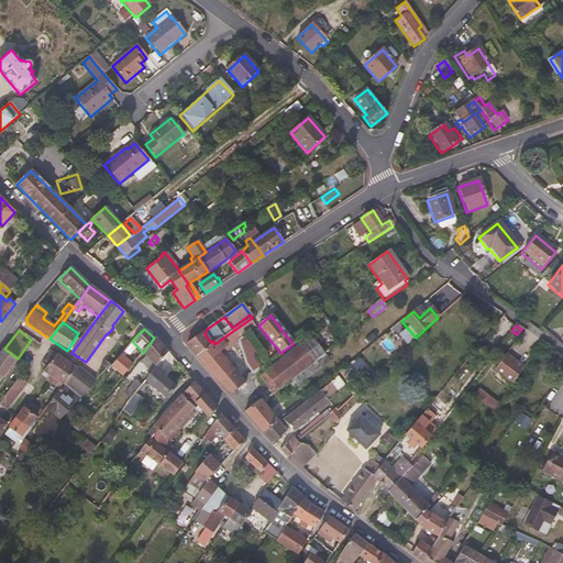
[(219,354),(239,337),(234,330),(227,335),(214,344),(195,357),(218,385),(219,385),(228,395),(233,394),(244,384),(219,355),(219,354)]
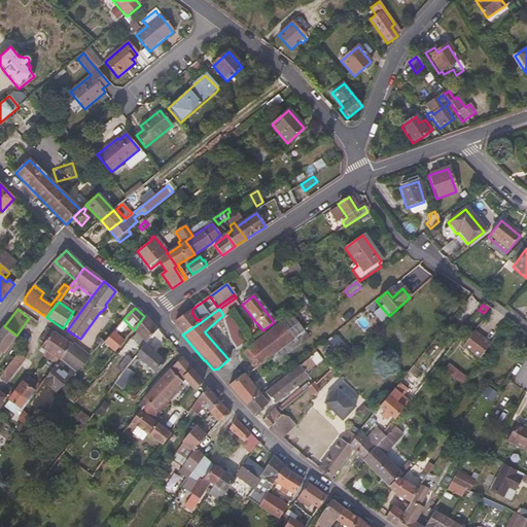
[(470,317),(461,309),(458,312),(467,320),(470,317)]
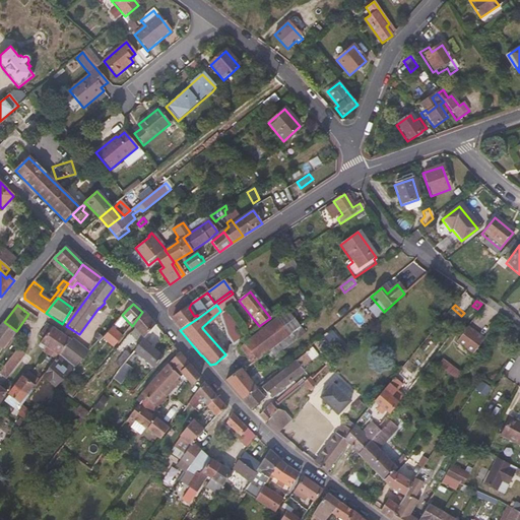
[(180,330),(198,318),(197,315),(194,316),(189,308),(172,319),(180,330)]
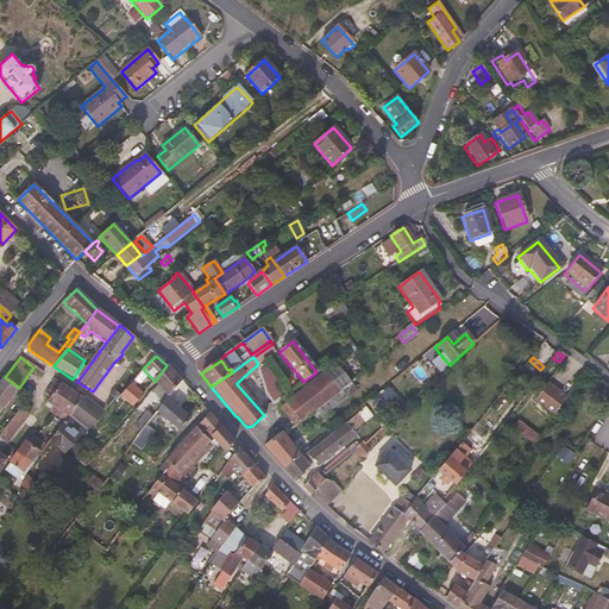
[(155,382),(158,385),(152,391),(162,405),(167,400),(181,382),(167,365),(155,382)]
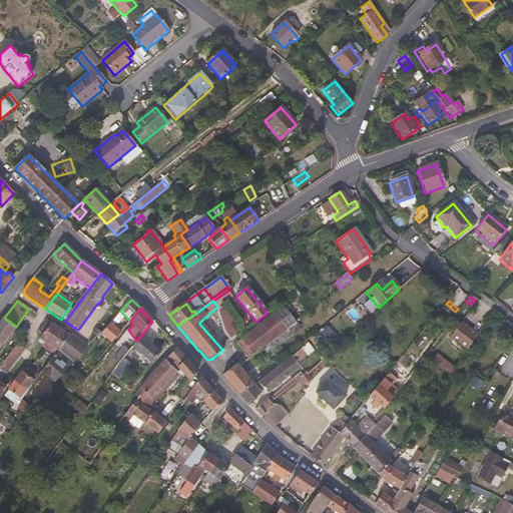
[(283,308),(241,340),(236,343),(243,352),(248,359),(263,349),(287,331),(295,324),(283,308)]
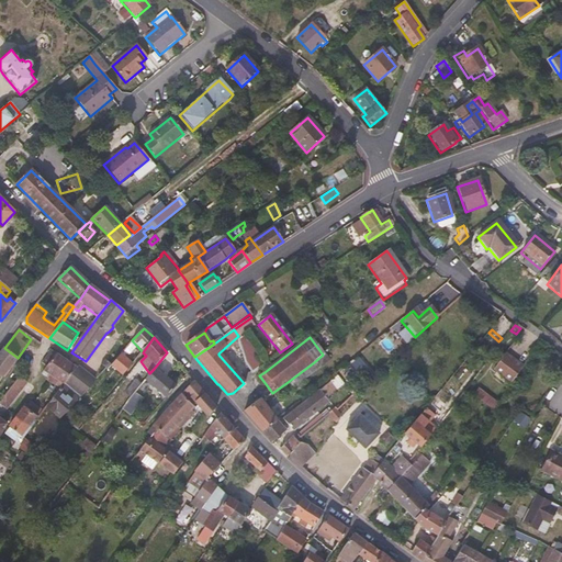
[(260,368),(254,358),(256,356),(240,338),(237,341),(244,363),(251,375),(260,368)]
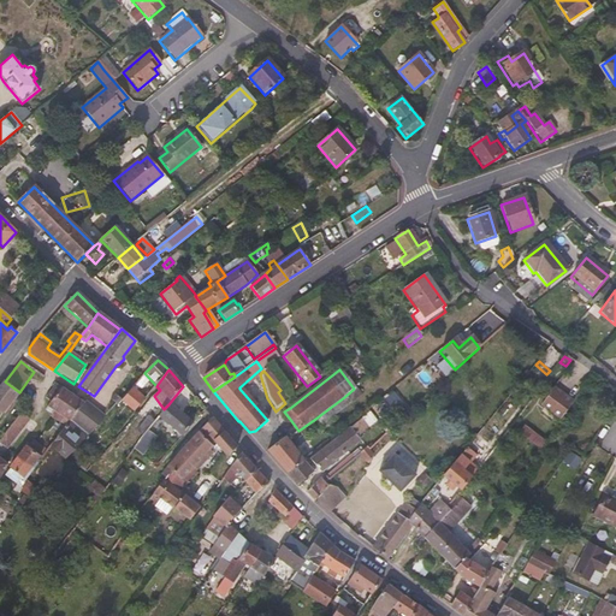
[(527,392),(538,378),(532,373),(520,386),(527,392)]
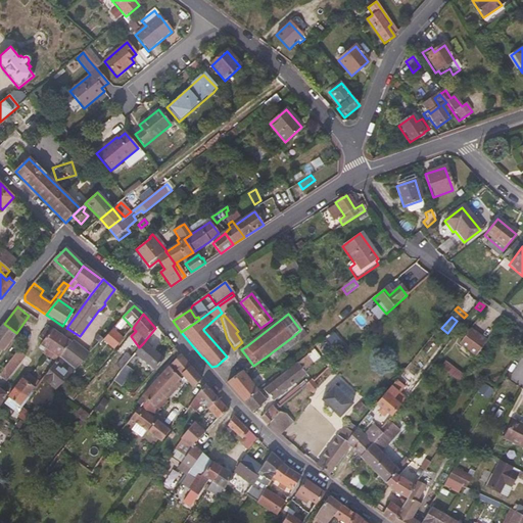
[(0,353),(16,333),(4,324),(0,329),(0,353)]
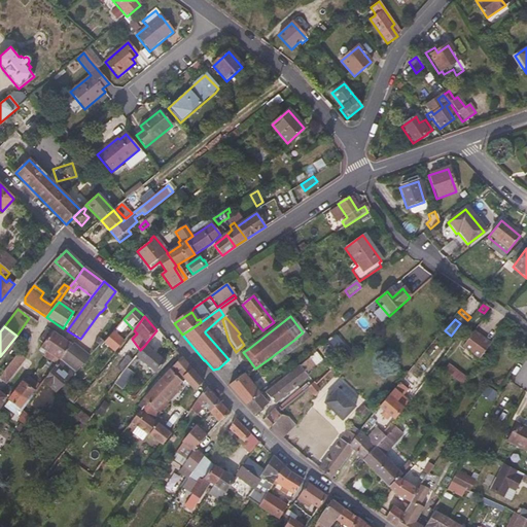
[(72,346),(48,329),(39,342),(41,344),(40,346),(46,352),(43,357),(50,362),(55,358),(59,361),(57,366),(44,383),(56,394),(90,357),(73,345),(72,346)]
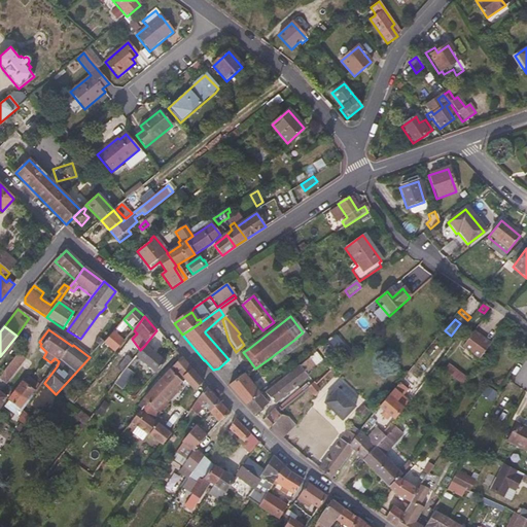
[(115,353),(124,343),(113,332),(104,343),(115,353)]
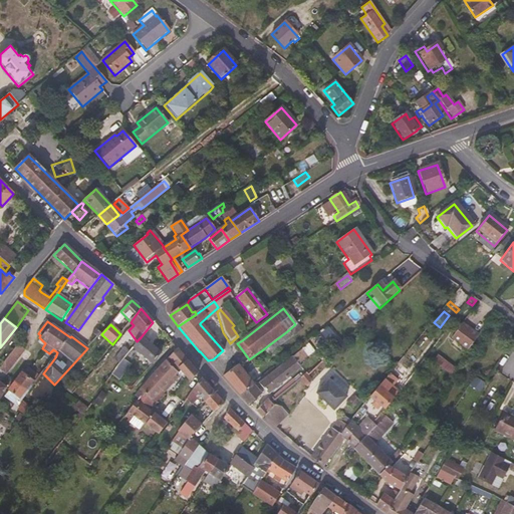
[(292,337),(300,330),(295,324),(287,331),(263,349),(268,355),(292,337)]
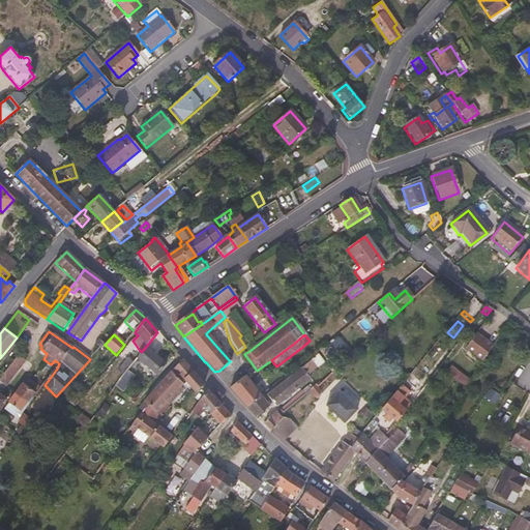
[(481,362),(492,347),(475,335),(464,351),(481,362)]
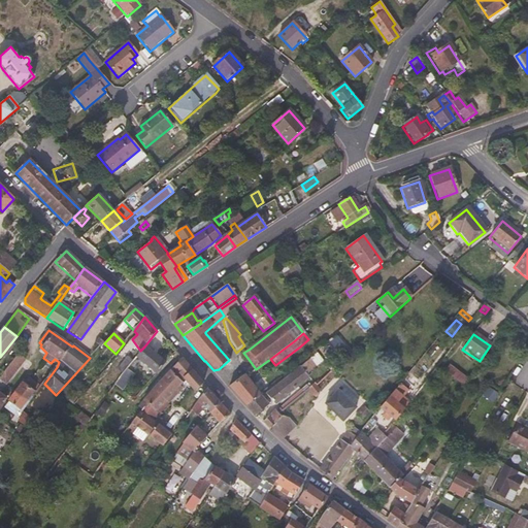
[(100,349),(104,343),(98,338),(94,343),(100,349)]
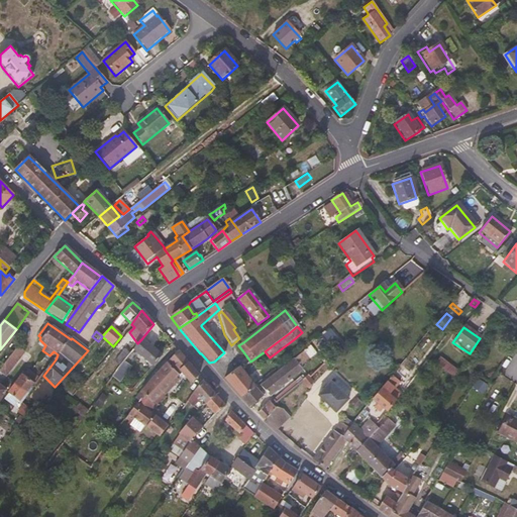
[(162,355),(141,339),(137,343),(128,354),(121,364),(126,368),(136,355),(137,354),(152,367),(162,355)]
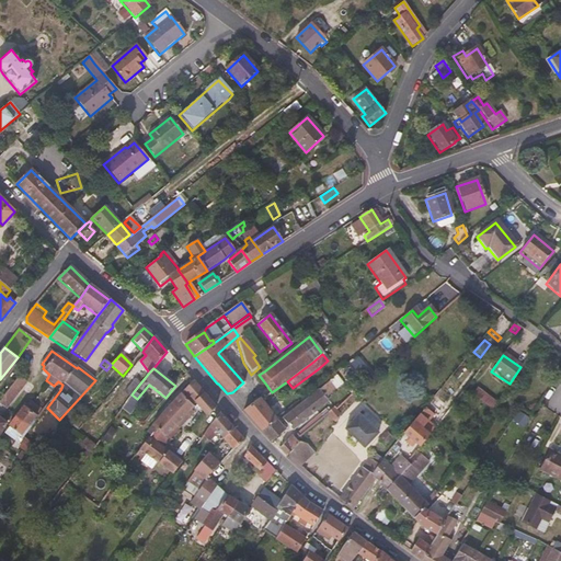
[(132,395),(139,385),(137,381),(136,379),(132,376),(128,381),(129,382),(128,385),(129,387),(124,393),(128,398),(132,395)]
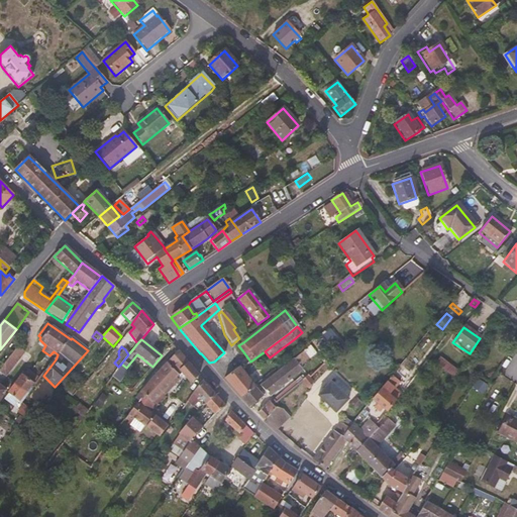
[(0,373),(6,378),(24,353),(18,347),(0,370),(0,373)]
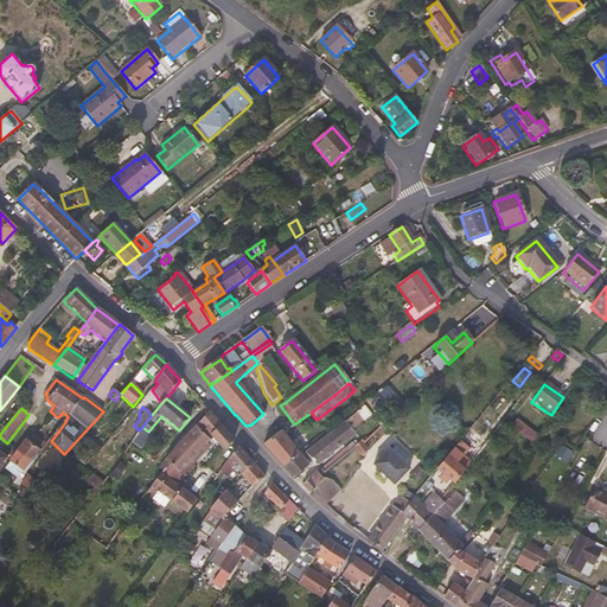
[(232,441),(209,413),(196,426),(210,441),(212,439),(223,451),(232,441)]
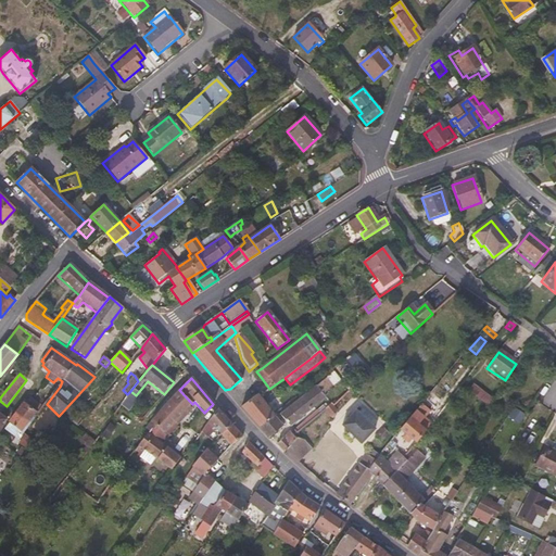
[(476,383),(469,391),(489,406),(494,399),(476,383)]
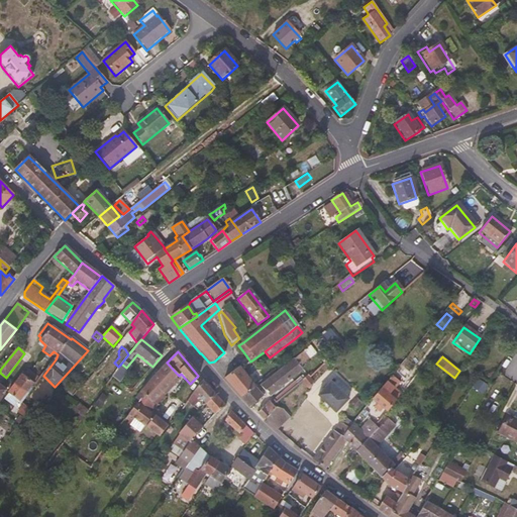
[(269,398),(301,372),(303,373),(305,371),(302,367),(299,369),(294,360),(260,387),(267,396),(269,398)]
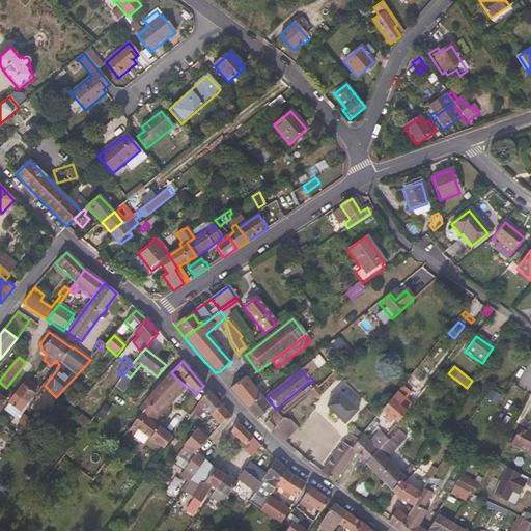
[(178,419),(185,411),(175,407),(173,409),(167,402),(184,386),(171,372),(164,382),(162,383),(155,391),(139,411),(142,413),(145,410),(147,411),(149,408),(156,414),(163,407),(178,419)]
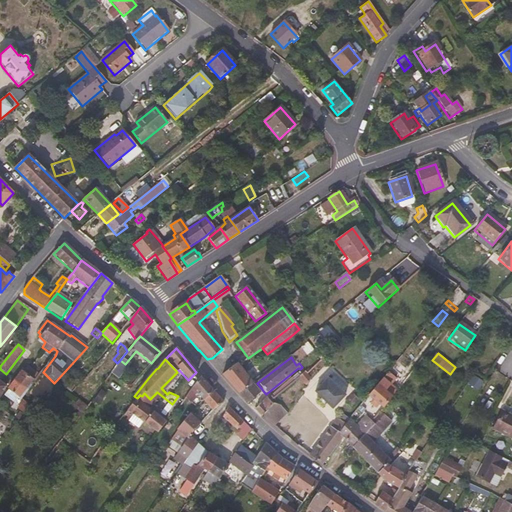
[(239,395),(252,384),(238,367),(237,364),(221,376),(239,395)]
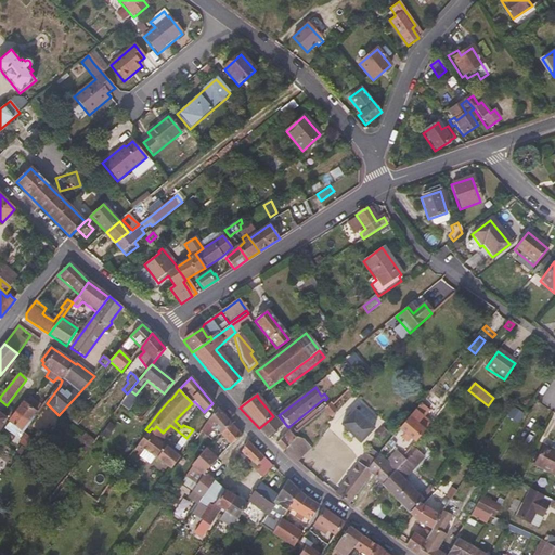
[(23,434),(42,409),(29,398),(25,403),(24,402),(9,422),(23,434)]
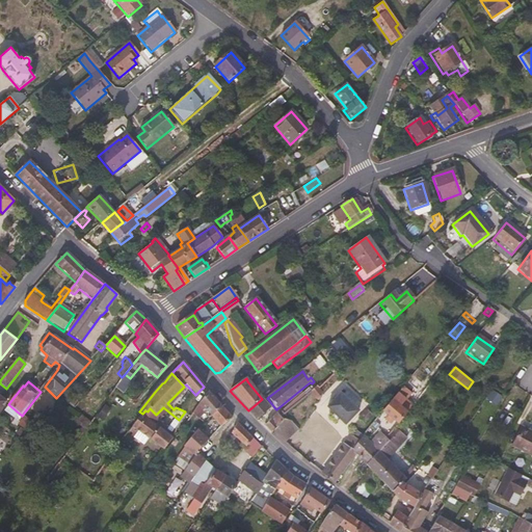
[(317,401),(322,395),(319,391),(319,389),(317,387),(310,393),(317,401)]
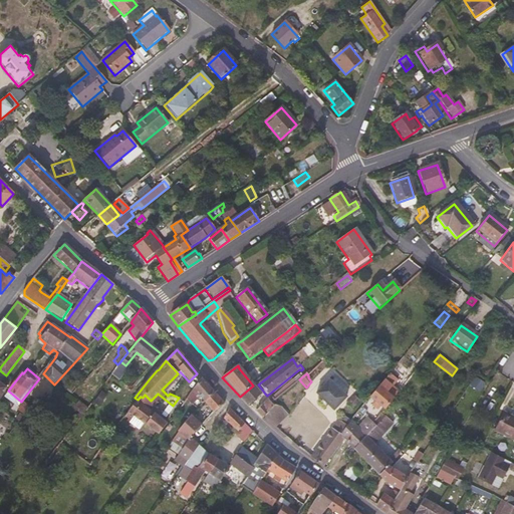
[(393,400),(398,393),(392,388),(397,381),(390,375),(369,399),(374,402),(371,406),(376,410),(379,407),(383,410),(393,400)]
